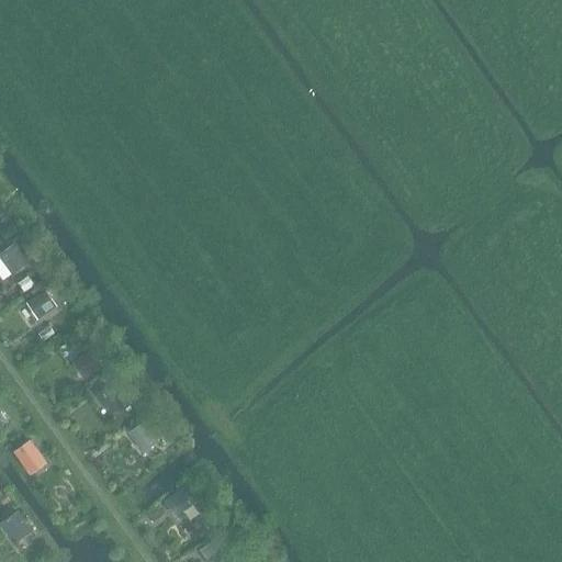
[(0,254),(0,257),(12,274),(30,263),(15,244),(0,254)]
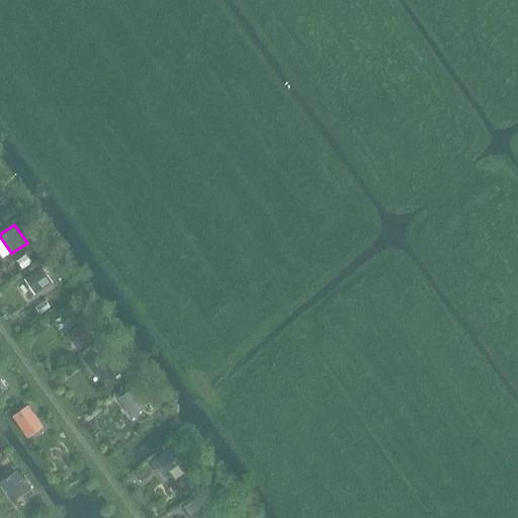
[(25,279),(34,293),(54,282),(44,267),(25,279)]
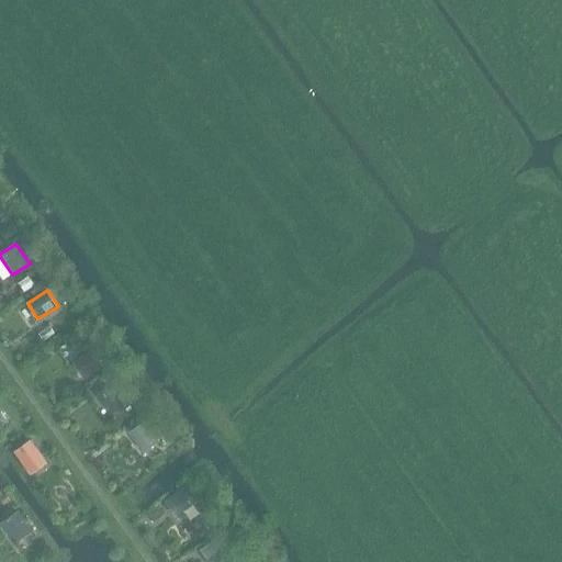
[(82,357),(92,371),(103,364),(92,350),(82,357)]
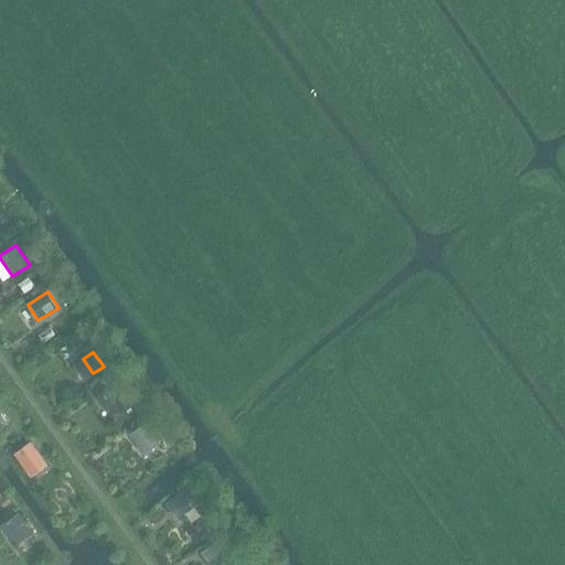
[(98,397),(112,416),(129,405),(116,385),(98,397)]
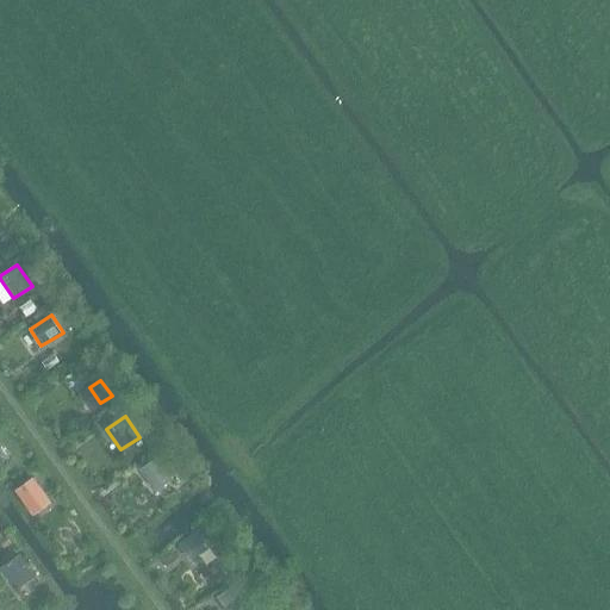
[(174,479),(157,458),(141,470),(157,490),(174,479)]
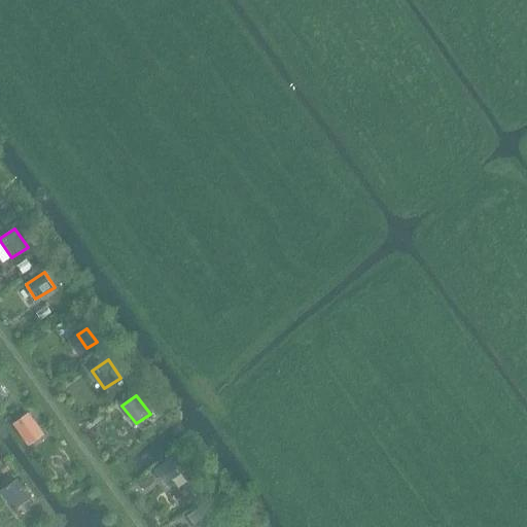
[(41,431),(29,414),(14,424),(28,441),(41,431)]
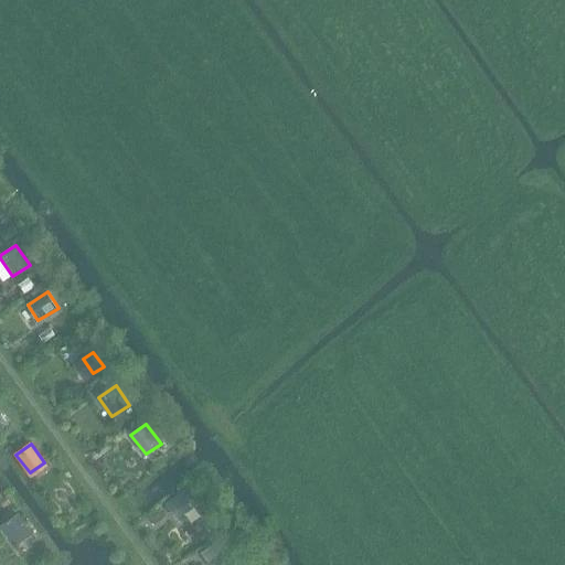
[(174,519),(193,505),(181,490),(163,504),(174,519)]
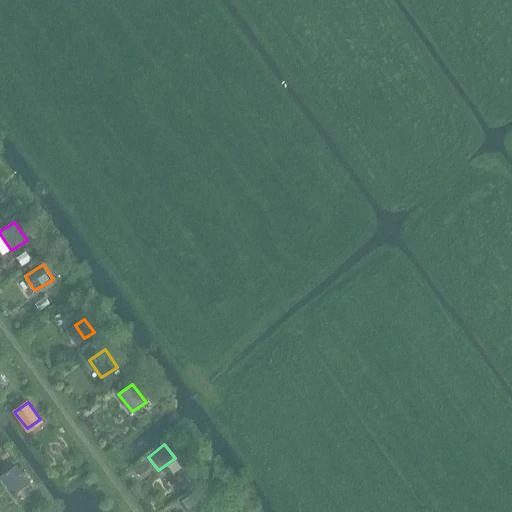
[(30,484),(17,465),(0,477),(6,486),(9,484),(16,494),(30,484)]
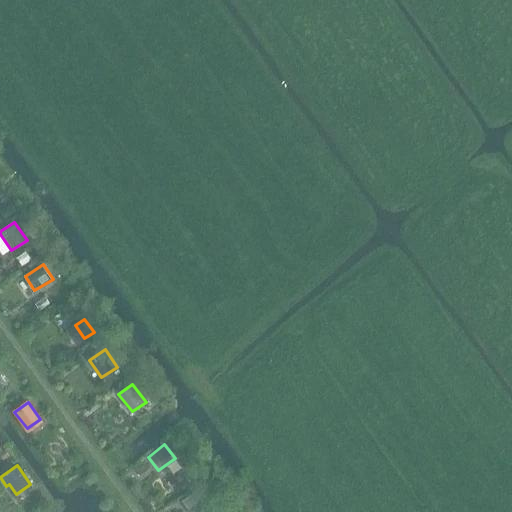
[(188,499),(196,510),(207,503),(198,491),(188,499)]
